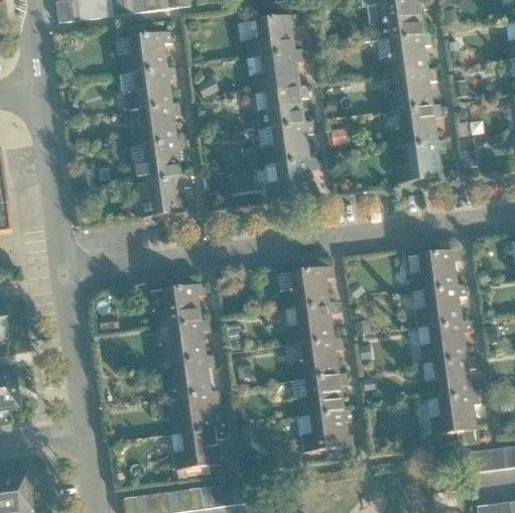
[(61,0),(63,20),(194,4),(192,0),(61,0)]
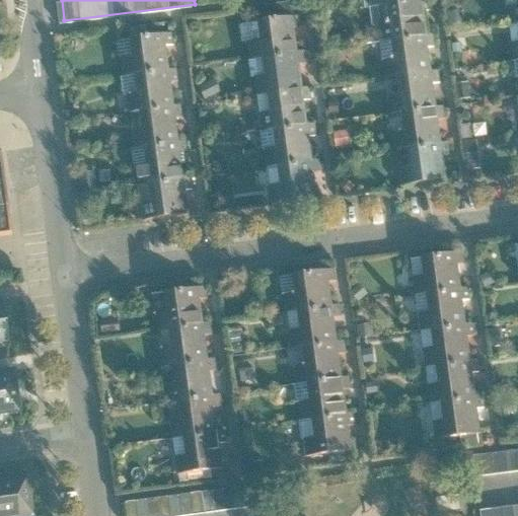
[(378,23),(380,38),(428,31),(425,9),(430,8),(429,0),(403,0),(395,1),(395,0),(348,0),(349,8),(368,7),(371,24),(378,23)]
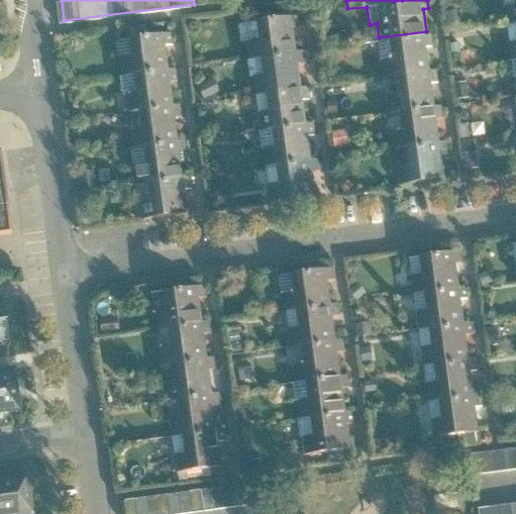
[(502,0),(506,21),(515,19),(515,0),(502,0)]
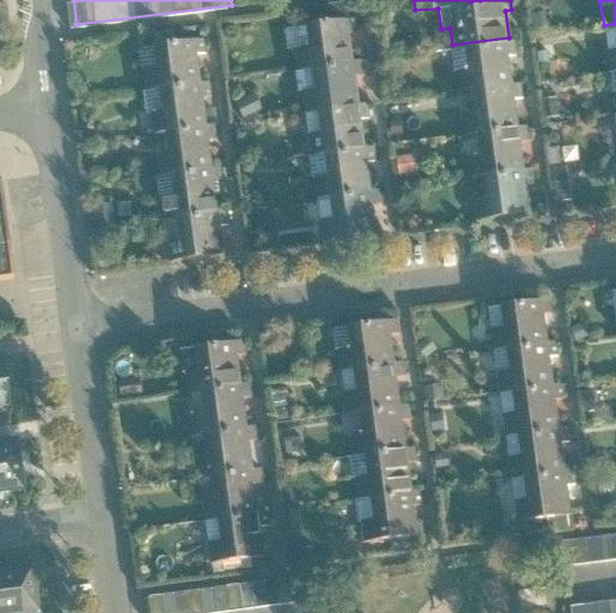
[(292,24),(298,66),(353,59),(350,31),(359,30),(357,16),(292,24)]
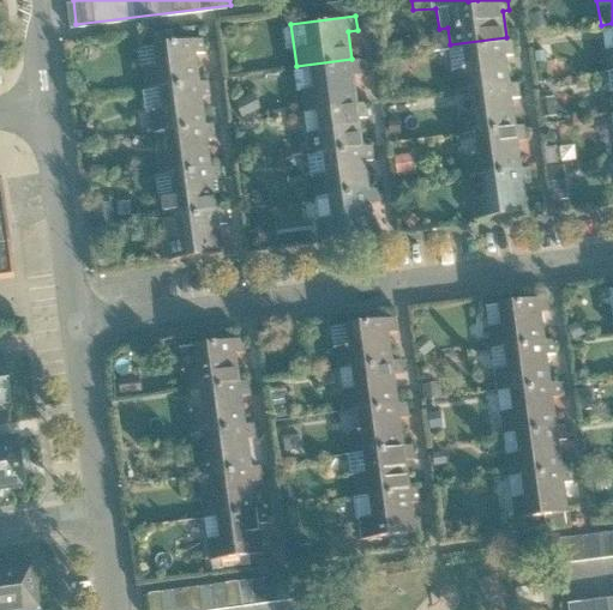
[(612,23),(601,25),(607,70),(612,67),(612,23)]
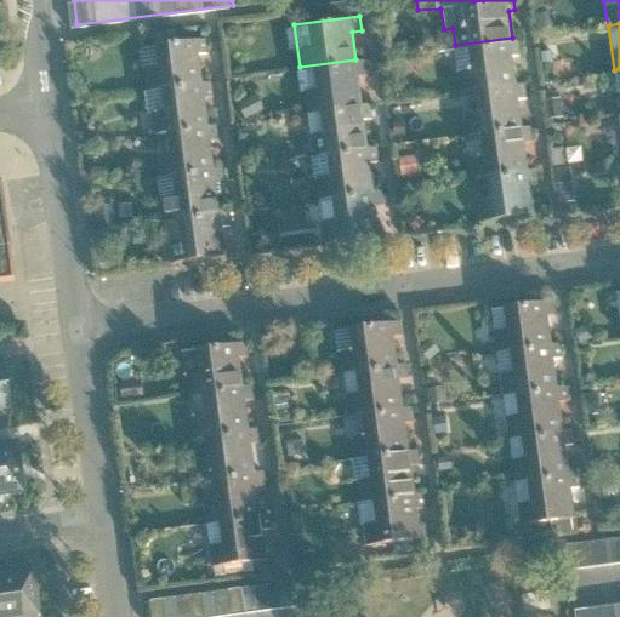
[(140,44),(146,87),(203,80),(199,52),(206,51),(205,36),(140,44)]
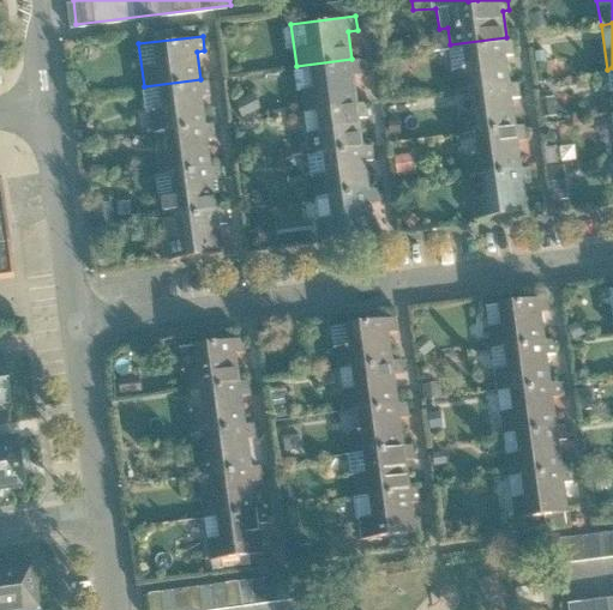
[(514,37),(506,37),(450,44),(455,88),(510,82),(506,54),(516,53),(514,37)]
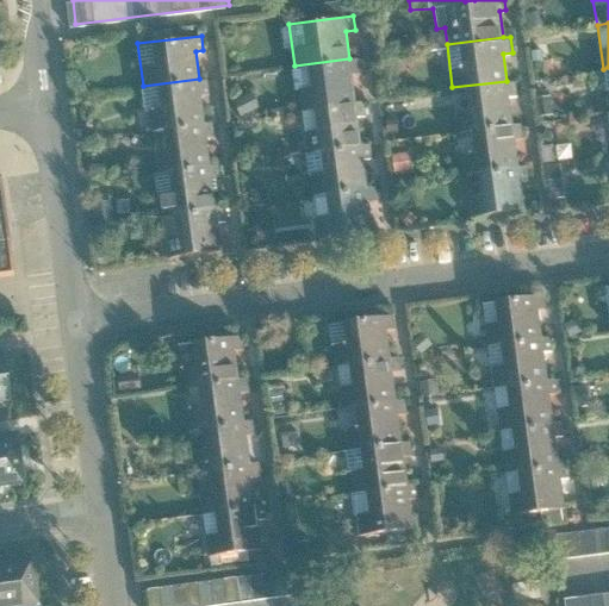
[(294,66),(300,110),(355,101),(352,73),(361,73),(359,56),(349,58),(294,66)]
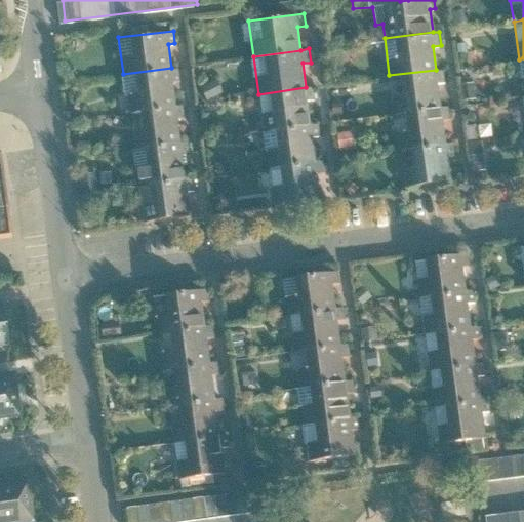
[(123,74),(128,112),(176,106),(173,82),(179,81),(178,68),(171,68),(123,74)]
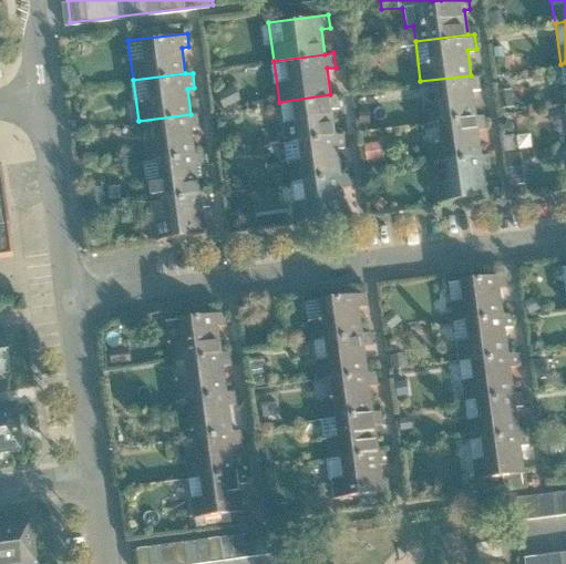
[(480,74),(471,75),(420,81),(425,122),(475,114),(472,90),(482,89),(480,74)]
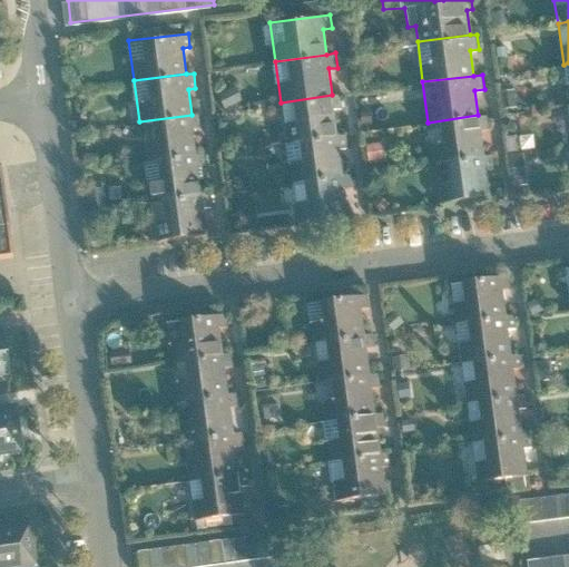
[(281,103),(286,143),(337,135),(333,109),(342,108),(340,94),(332,95),(281,103)]
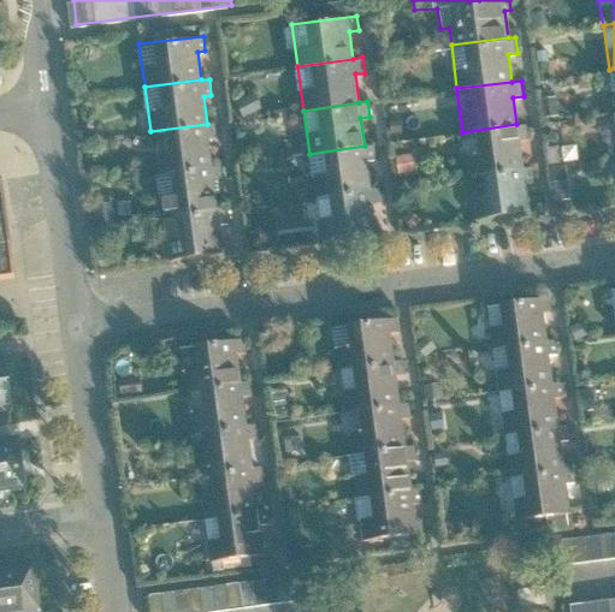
[(151,131),(157,174),(212,167),(208,138),(217,137),(214,123),(207,124),(151,131)]
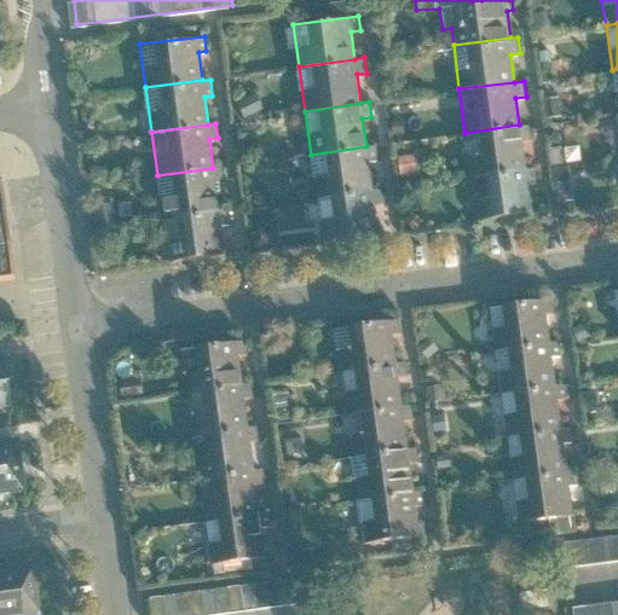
[(530,123),(519,125),(465,133),(471,177),(526,168),(521,140),(532,139),(530,123)]
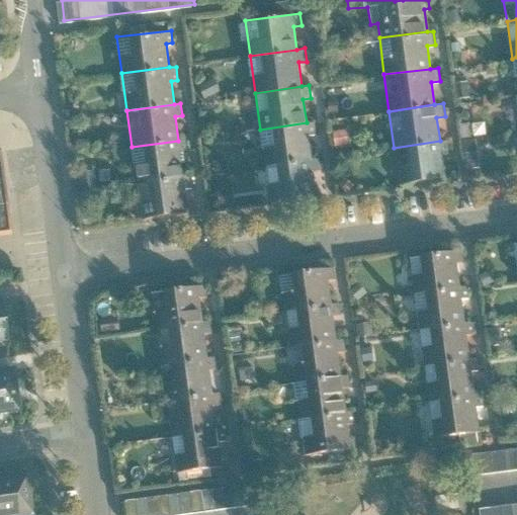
[(260,130),(265,166),(311,159),(308,135),(316,134),(314,120),(307,122),(260,130)]
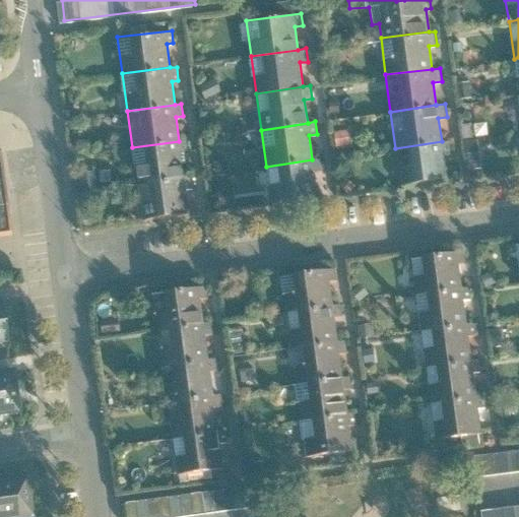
[(132,147),(137,184),(184,178),(181,153),(187,152),(186,140),(179,141),(132,147)]
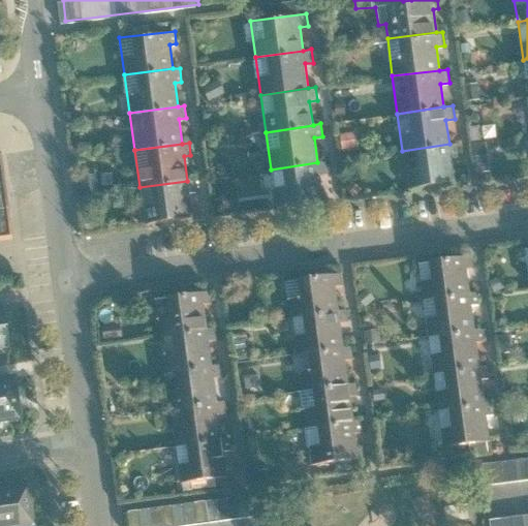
[(457,144),(449,144),(402,151),(407,189),(455,183),(451,157),(459,157),(457,144)]
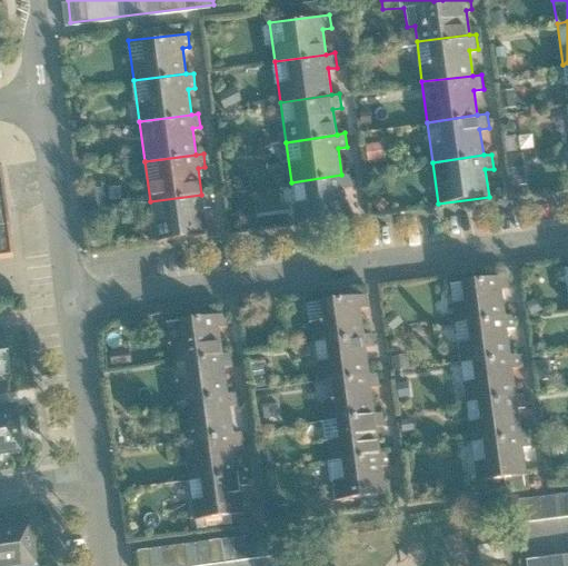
[(0,256),(13,255),(1,164),(0,162),(0,256)]
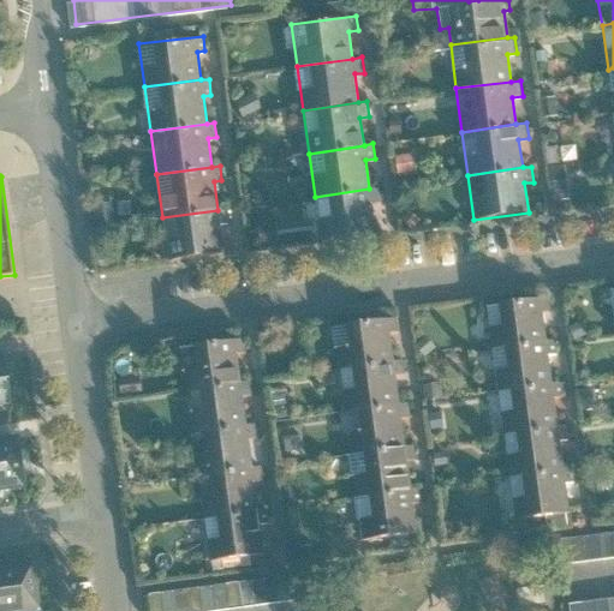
[(315,197),(321,241),(375,234),(373,203),(381,202),(379,187),(369,189),(315,197)]
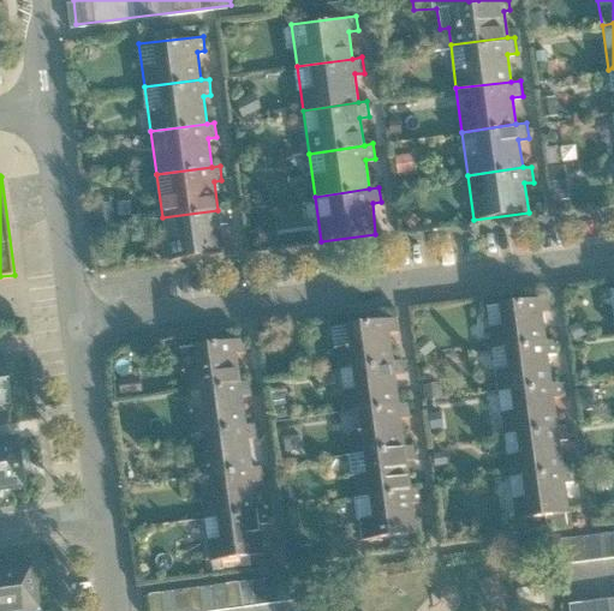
[(162,217),(168,262),(224,255),(220,223),(227,222),(226,210),(218,210),(162,217)]
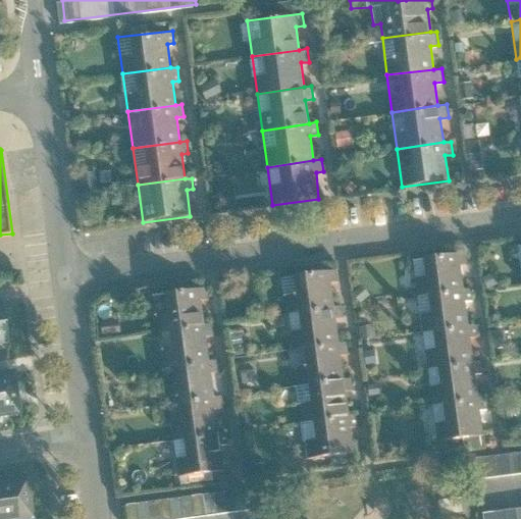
[(411,258),(416,295),(462,289),(460,264),(467,263),(466,251),(411,258)]
